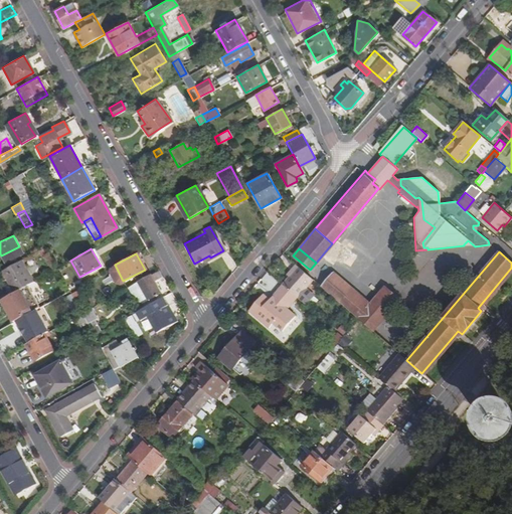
[(20,260),(1,271),(13,292),(14,291),(28,284),(32,282),(20,260)]
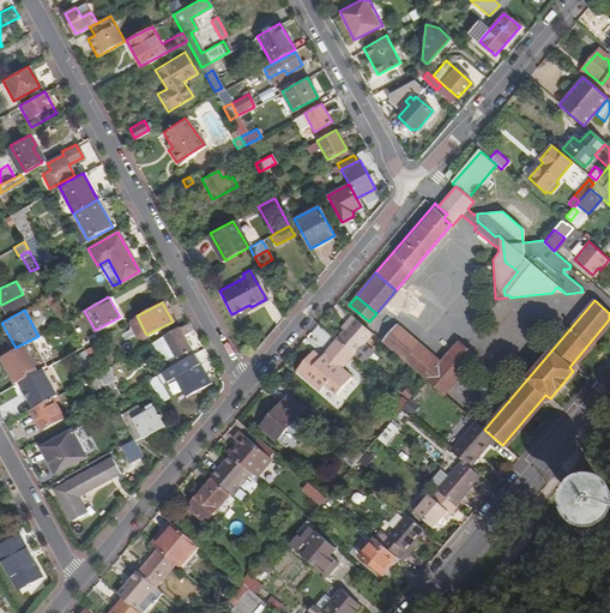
[(348,325),(344,330),(336,341),(351,354),(354,356),(372,334),(351,316),(345,323),(348,325)]
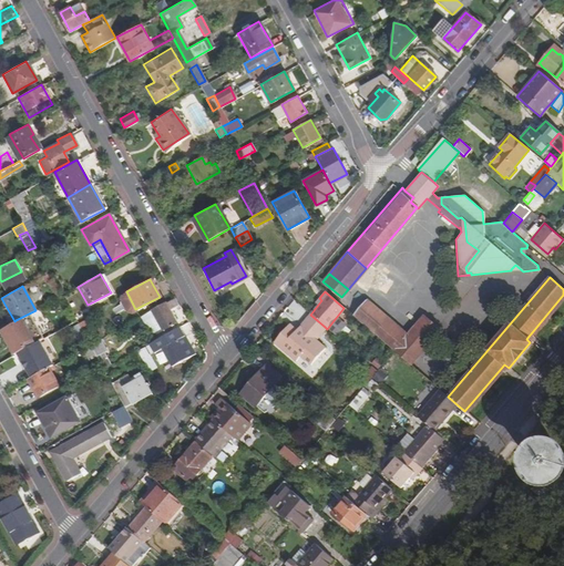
[(180,309),(173,297),(141,315),(152,335),(180,319),(175,311),(180,309)]
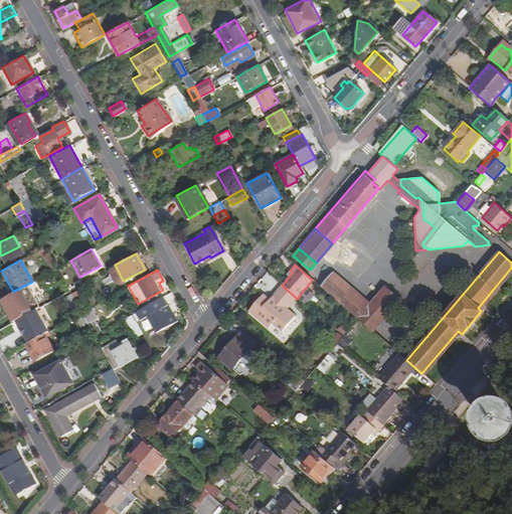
[(332,271),(319,286),(357,318),(372,331),(379,322),(369,314),(365,318),(360,314),(369,304),(332,271)]
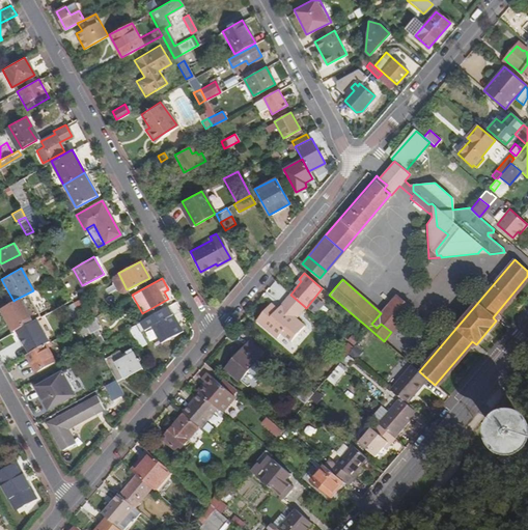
[(48,294),(44,284),(33,290),(29,293),(33,301),(48,294)]
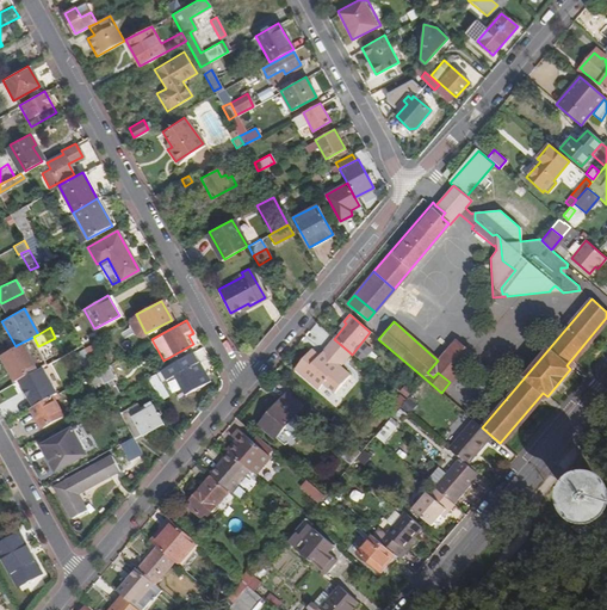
[(333,338),(326,346),(342,361),(350,352),(334,339),(333,338)]
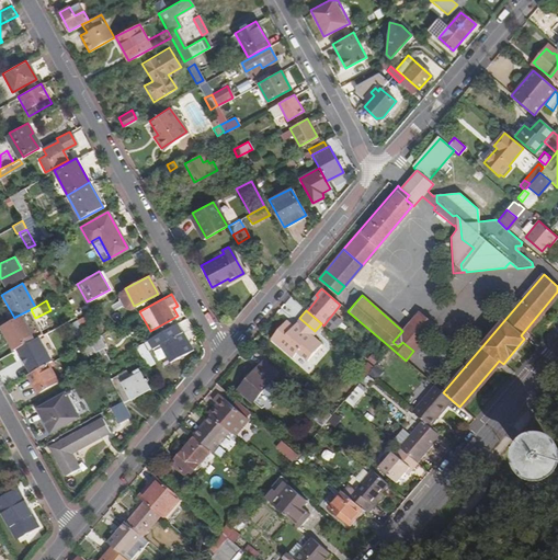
[(402,342),(413,351),(434,326),(419,312),(402,331),(393,342),(398,346),(402,342)]
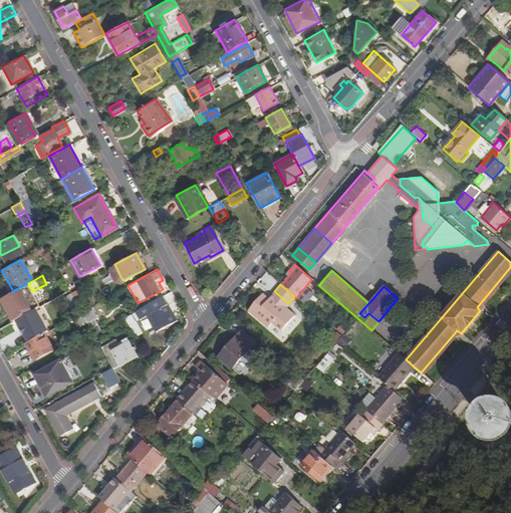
[(69,305),(81,297),(75,288),(63,296),(69,305)]
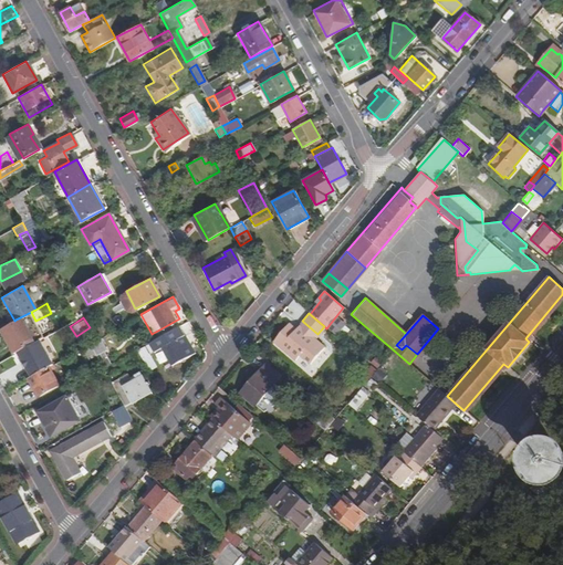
[(18,323),(16,320),(14,321),(2,327),(8,336),(6,337),(14,353),(22,348),(32,343),(31,341),(32,339),(28,331),(25,332),(20,322),(18,323)]
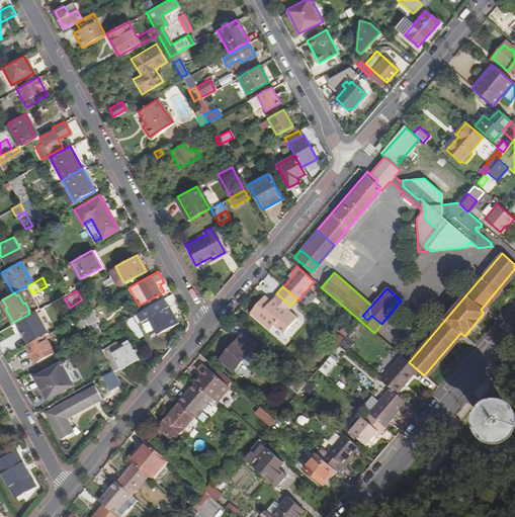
[(290,306),(276,293),(272,297),(286,311),(290,306)]
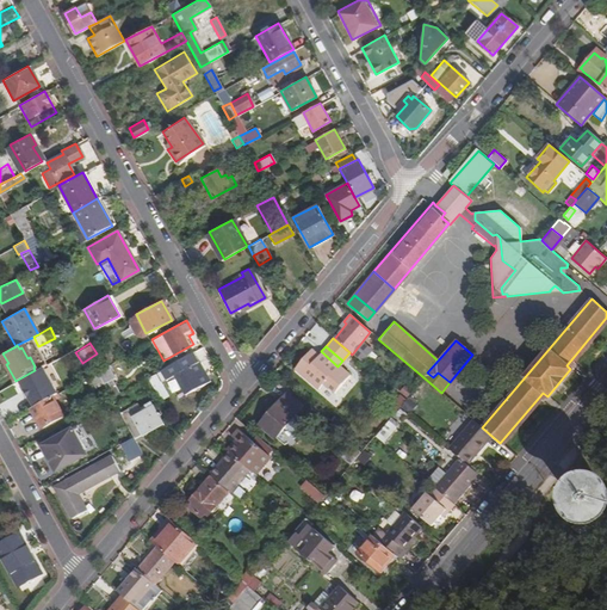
[(347,375),(338,367),(321,351),(316,356),(309,350),(292,369),(316,389),(322,383),(333,393),(347,375)]
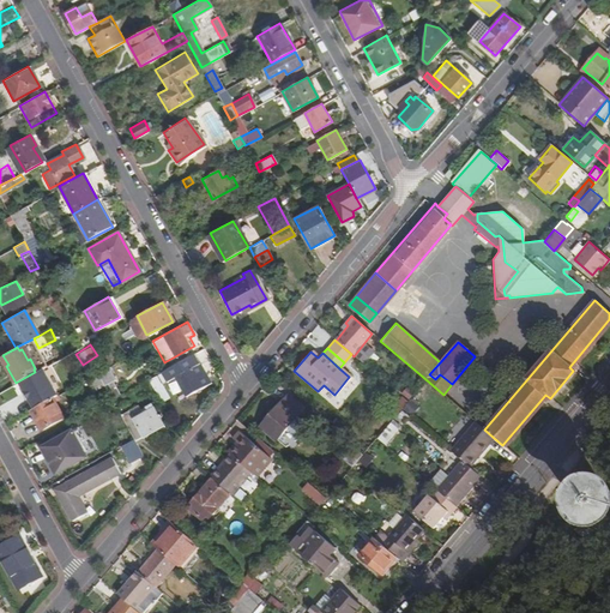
[(192,353),(159,371),(176,401),(210,383),(199,364),(198,364),(192,353)]
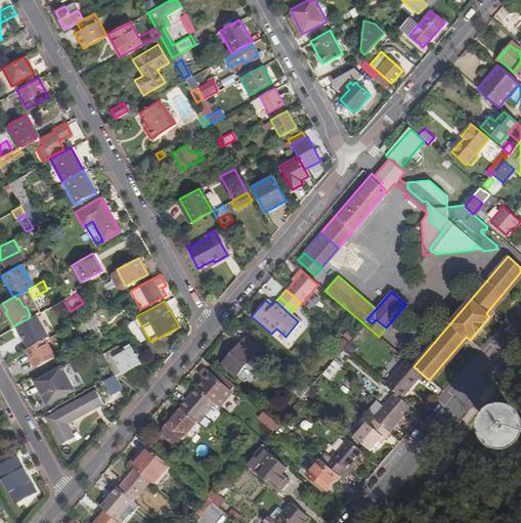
[(82,317),(87,328),(97,322),(91,312),(82,317)]
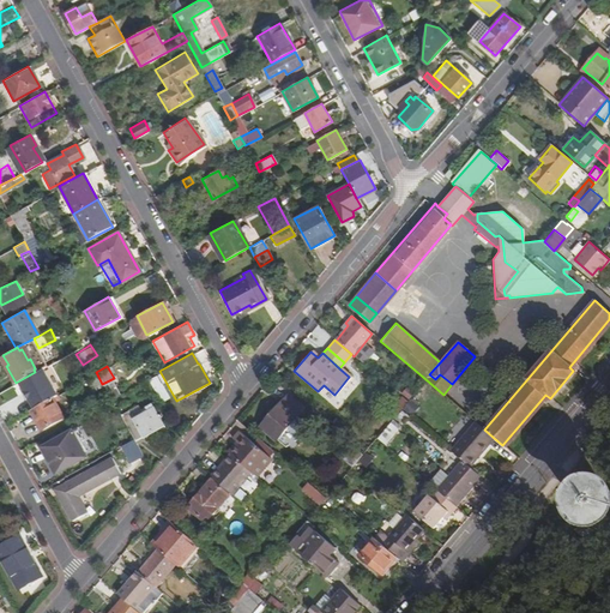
[(29,409),(55,395),(41,368),(35,372),(24,378),(34,395),(16,406),(20,414),(29,409)]
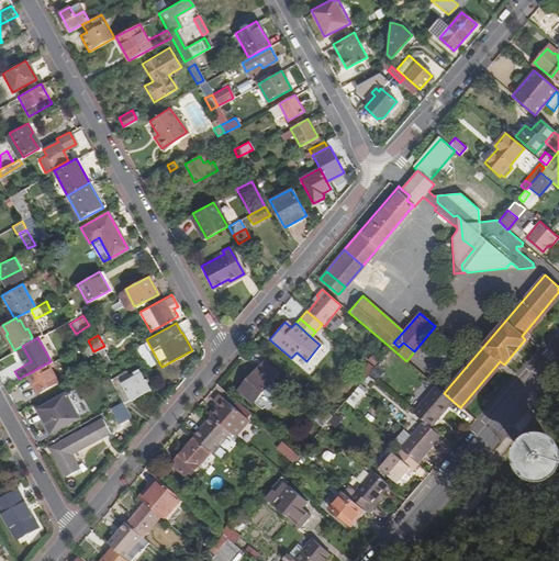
[(88,340),(81,345),(87,355),(93,351),(88,340)]
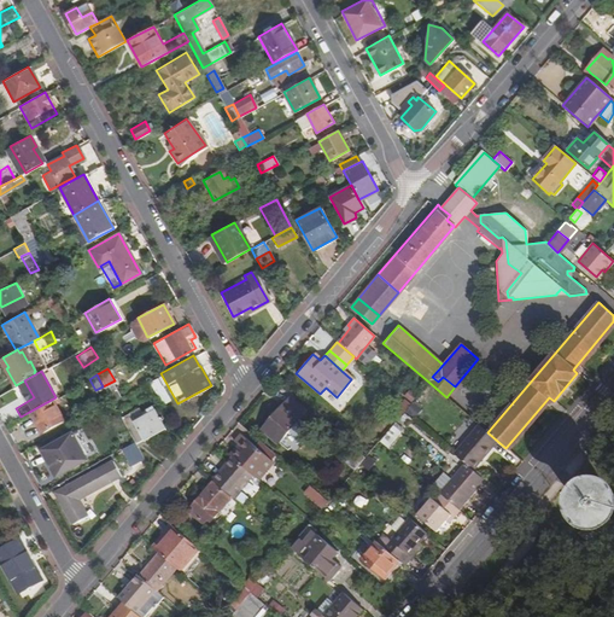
[(56,397),(29,412),(40,431),(63,419),(53,402),(58,400),(56,397)]
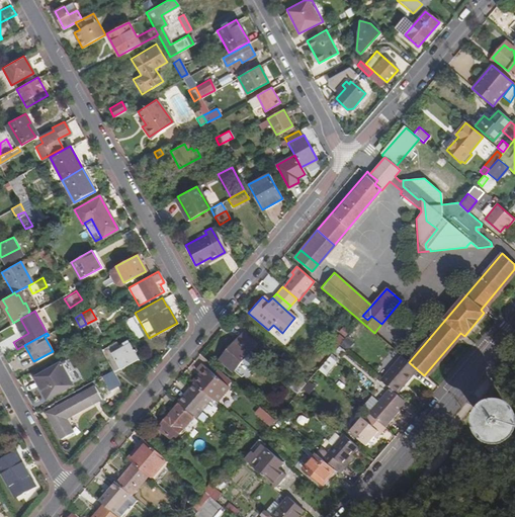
[(219,360),(232,370),(241,360),(251,368),(259,359),(249,351),(255,344),(242,333),(230,347),(232,349),(228,355),(225,352),(219,360)]
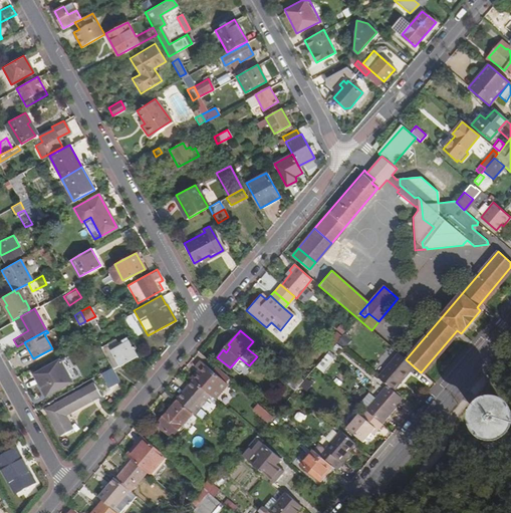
[(331,347),(335,342),(340,336),(335,332),(326,343),(331,347)]
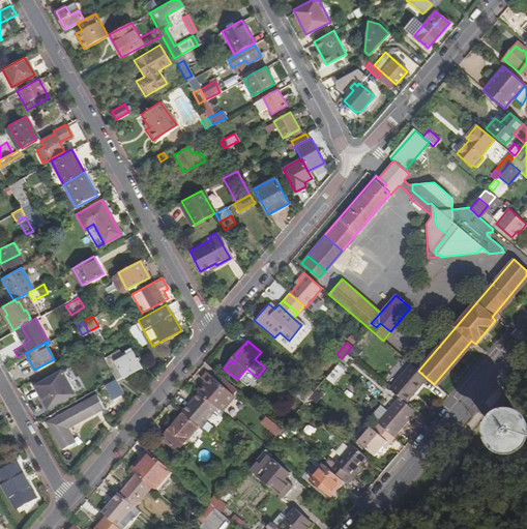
[(114,377),(115,379),(139,365),(130,350),(114,359),(110,353),(103,357),(114,377)]
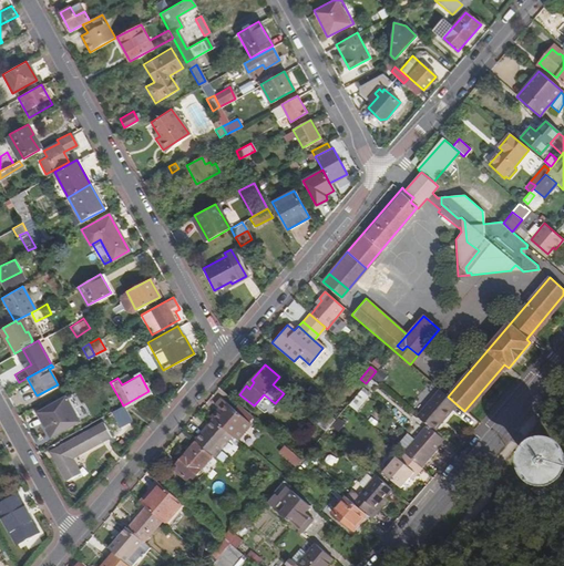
[(348,403),(355,410),(367,395),(359,390),(348,403)]
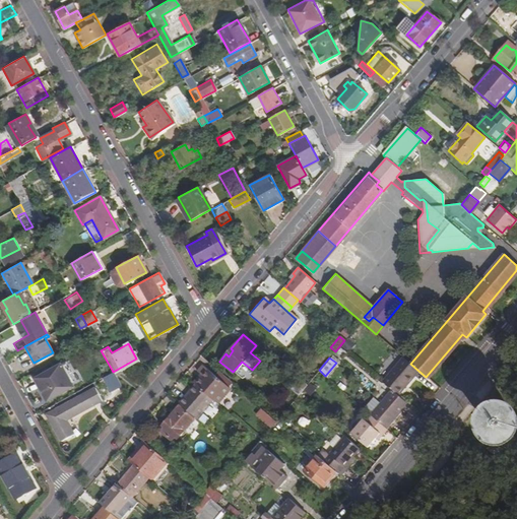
[(389,390),(396,395),(418,371),(410,364),(403,358),(381,382),(389,390)]
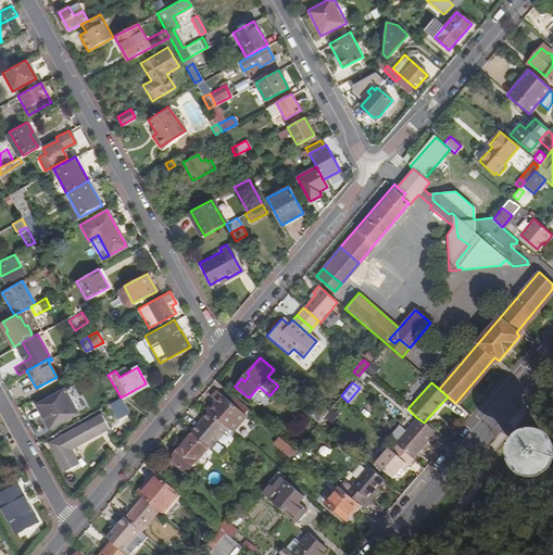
[(63,389),(38,402),(47,417),(44,418),(49,427),(76,412),(63,389)]
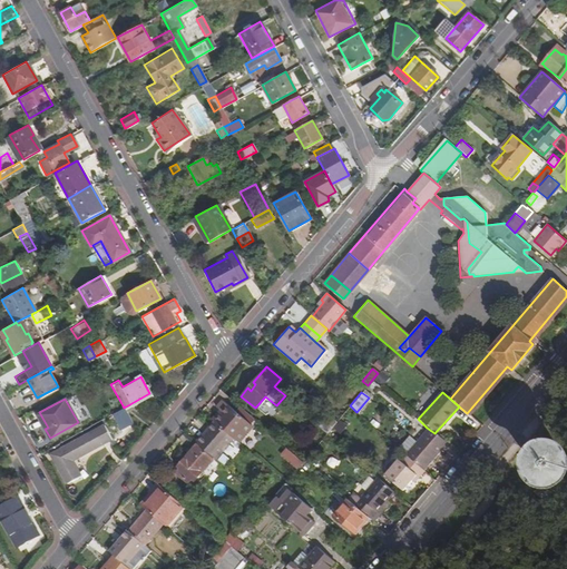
[(212,420),(214,422),(232,437),(233,438),(247,422),(221,399),(215,405),(217,408),(220,410),(212,420)]
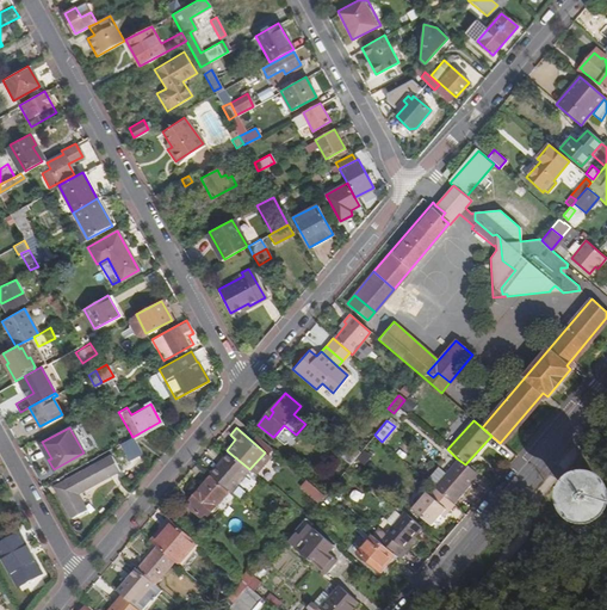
[(224,448),(227,450),(235,439),(233,437),(224,448)]
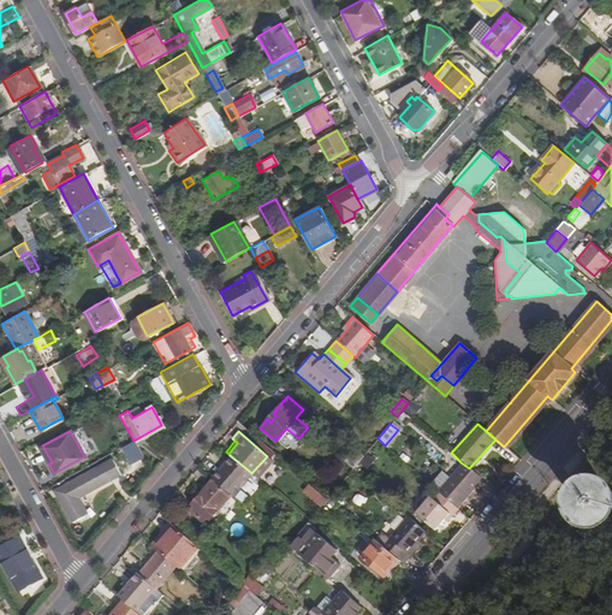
[(40,447),(48,463),(52,462),(42,445),(40,447)]
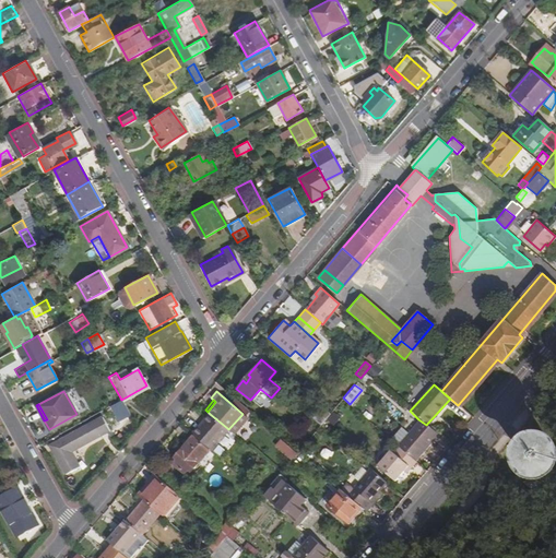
[(324,420),(332,425),(338,415),(330,411),(324,420)]
